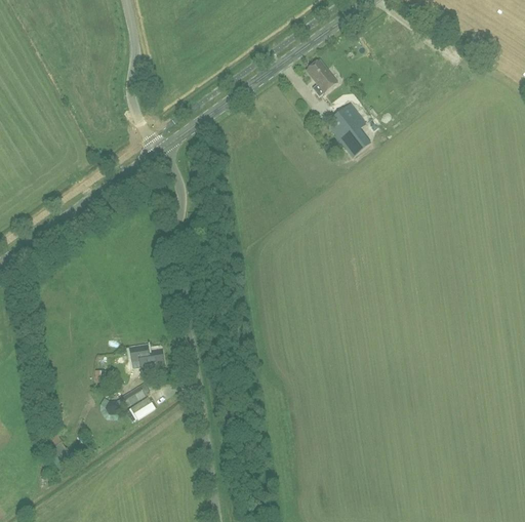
[(319,95),(337,81),(319,59),(307,69),(318,83),(313,87),(319,95)]
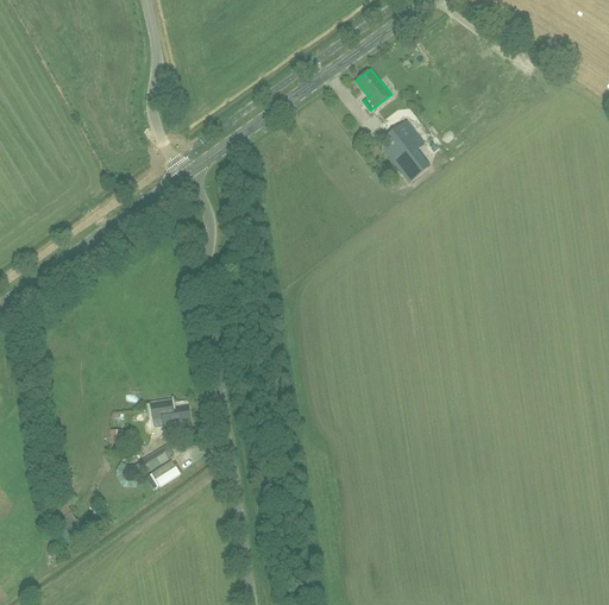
[(409,181),(431,163),(418,146),(425,142),(407,117),(377,139),(409,181)]
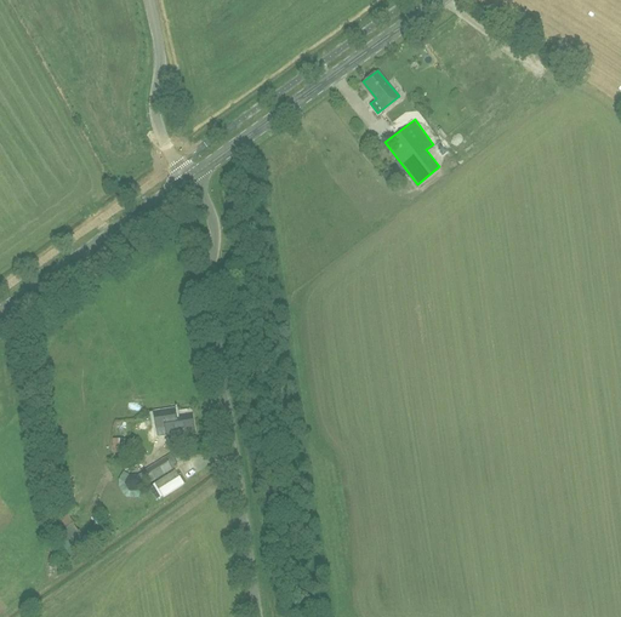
[(167,433),(194,429),(192,411),(165,415),(167,433)]
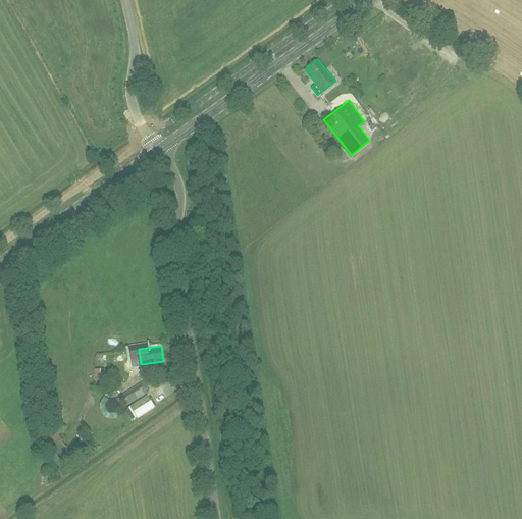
[(95,376),(105,376),(105,364),(95,364),(95,376)]
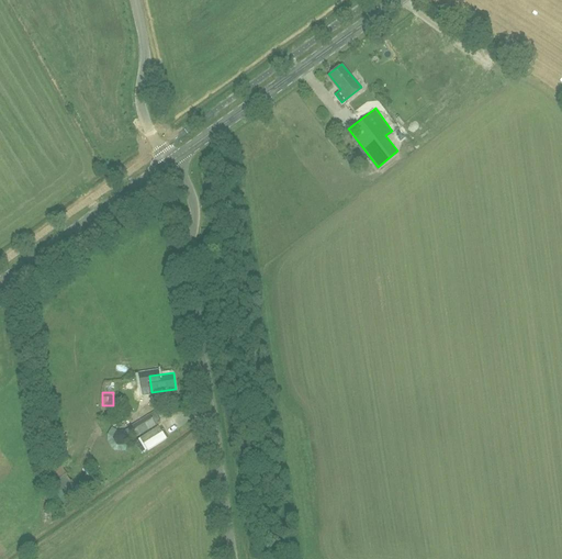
[(130,416),(138,413),(136,407),(127,411),(130,416)]
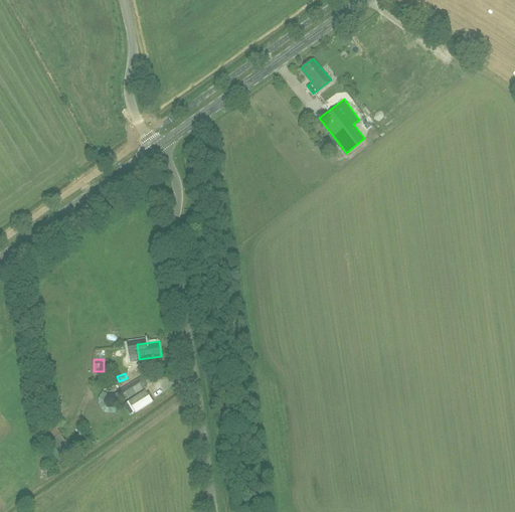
[(125,397),(147,383),(141,374),(120,388),(115,391),(120,400),(125,396),(125,397)]
